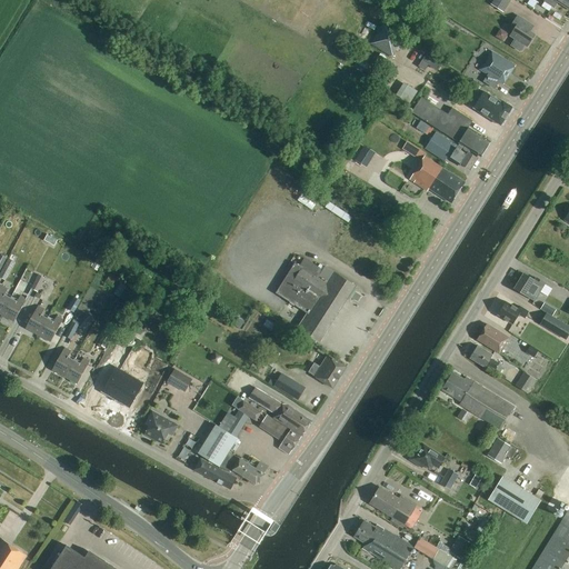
[(493,0),(491,5),(503,12),(510,0),(493,0)]
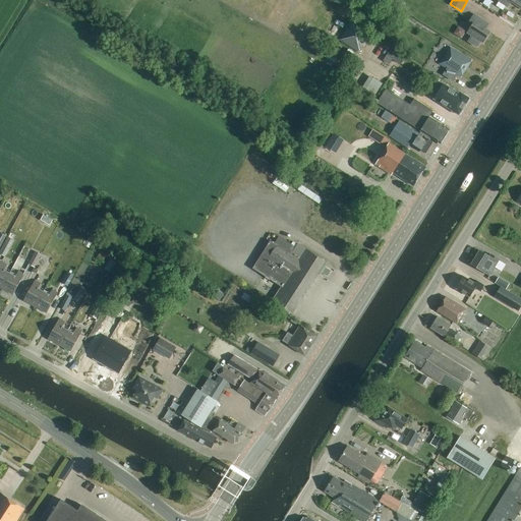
[(520,9),(520,0),(498,0),(508,6),(511,2),(520,9)]
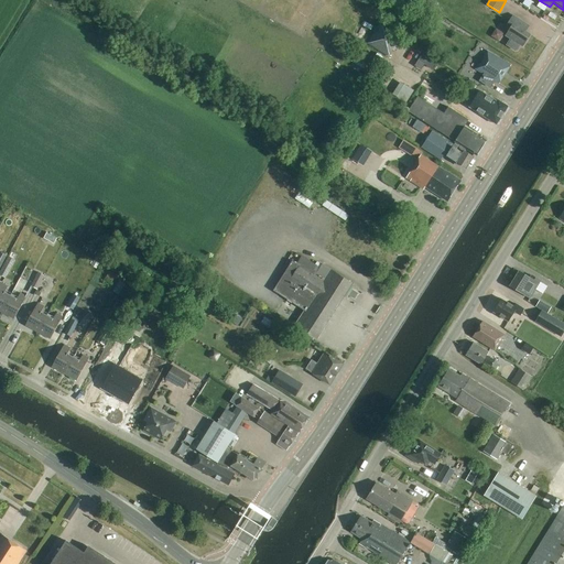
[(407,34),(411,25),(392,13),(387,22),(407,34)]
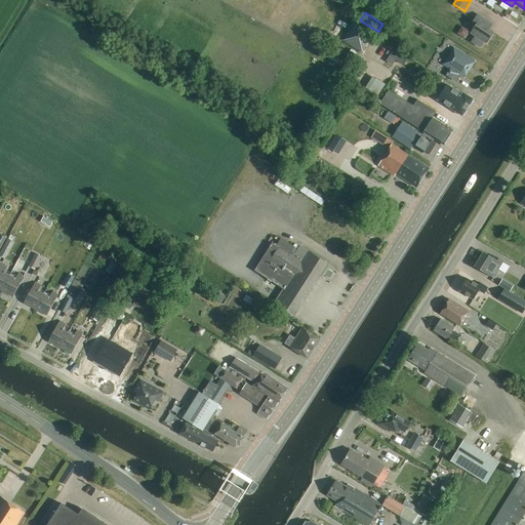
[(486,43),(493,33),(489,30),(492,25),(478,15),(471,26),(475,28),(471,34),(474,36),(471,41),(479,46),(482,46),(484,42),(486,43)]
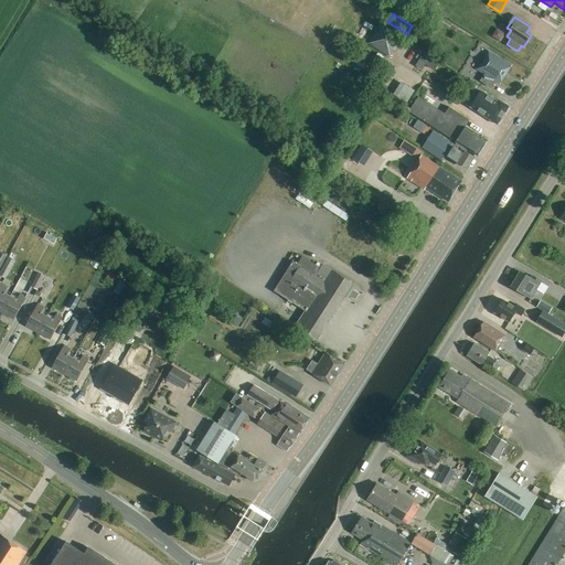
[(395,52),(405,35),(383,21),(369,44),(388,56),(393,51),(395,52)]
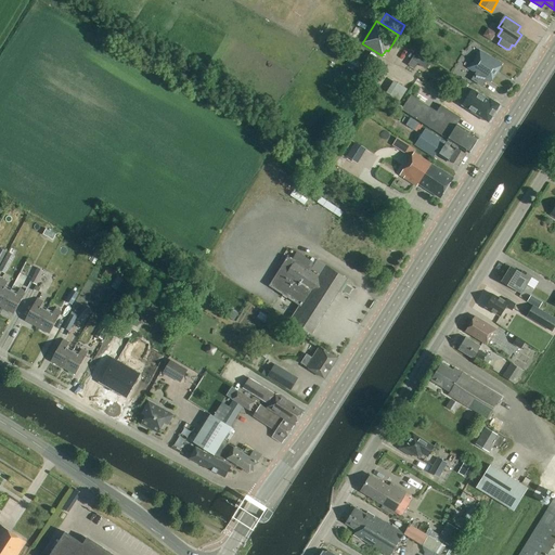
[(487,80),(491,82),(502,65),(479,50),(467,68),(476,74),(472,80),(482,88),(487,80)]
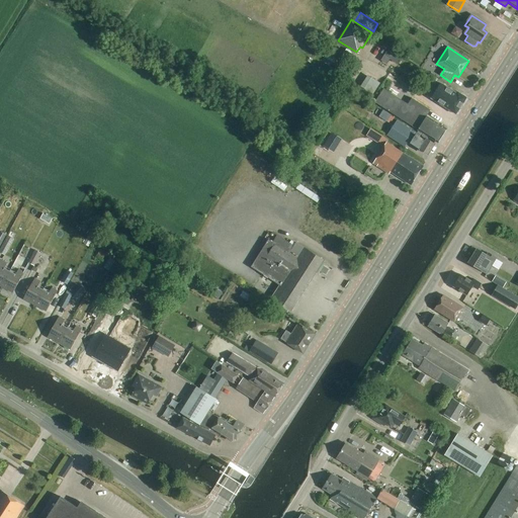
[(421,82),(425,75),(422,72),(417,79),(421,82)]
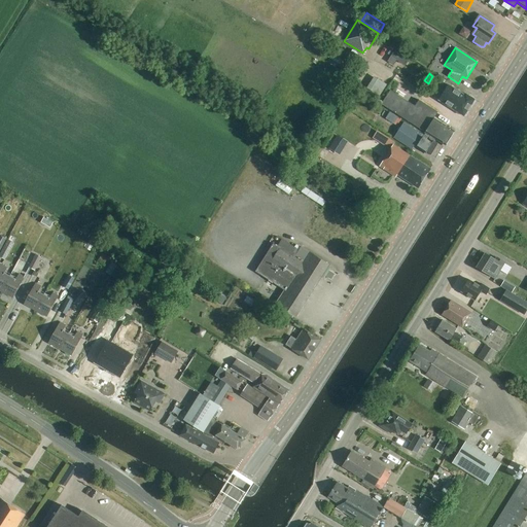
[(377,101),(387,84),(375,76),(364,93),(377,101)]
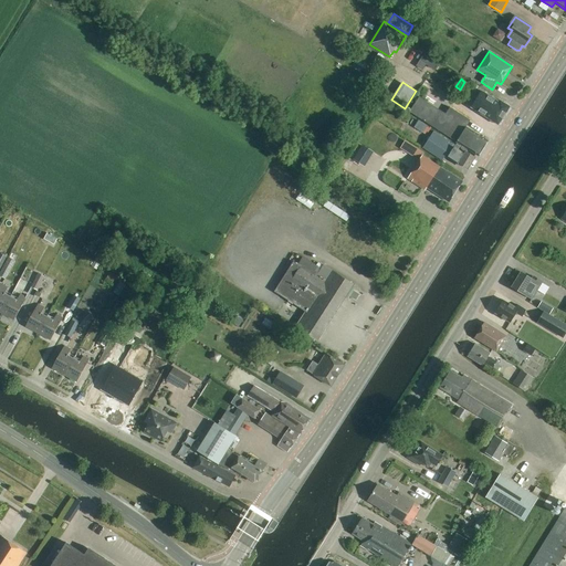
[(486,96),(482,93),(471,108),(499,125),(510,107),(500,101),(499,102),(488,94),(486,96)]
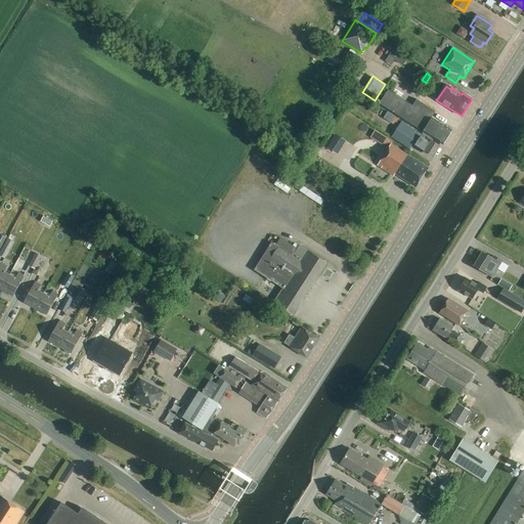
[(412,104),(388,89),(379,102),(423,131),(443,144),(452,130),(432,117),(436,111),(417,98),(412,104)]
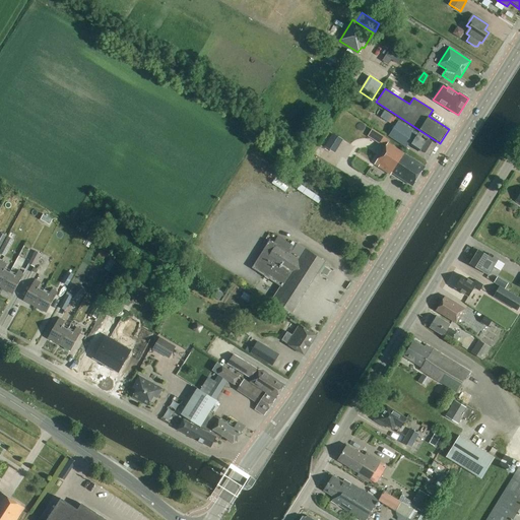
[(384,111),(381,117),(389,122),(392,116),(384,111)]
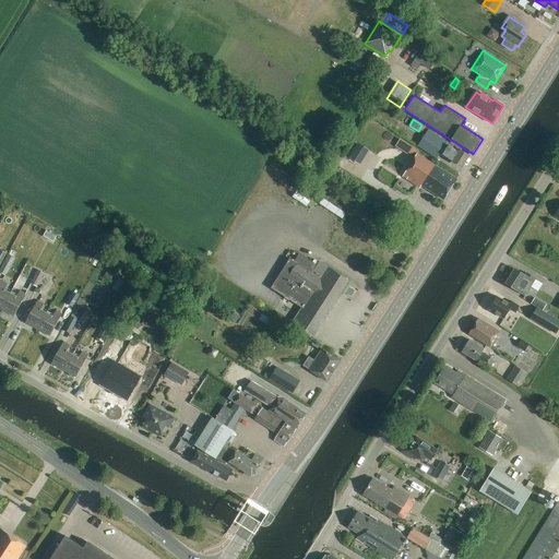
[(447,142),(428,130),(417,146),(437,158),(440,153),(461,167),(468,156),(461,151),(462,150),(456,145),(456,146),(451,142),(450,144),(447,142)]
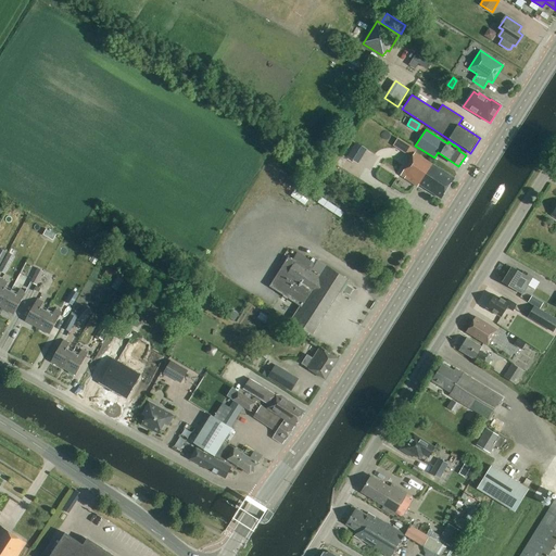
[(441,199),(454,178),(416,152),(400,175),(417,187),(419,185),(441,199)]
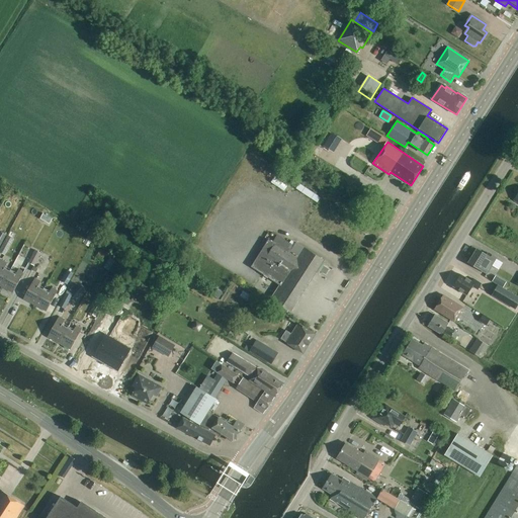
[(344,180),(358,189),(362,183),(348,174),(344,180)]
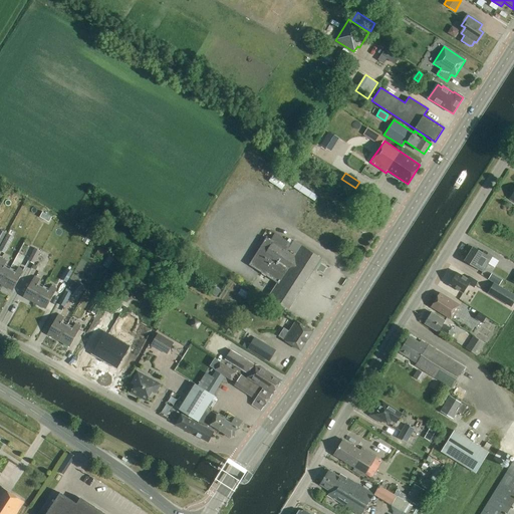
[(298,182),(294,188),(314,201),(317,196),(298,182)]
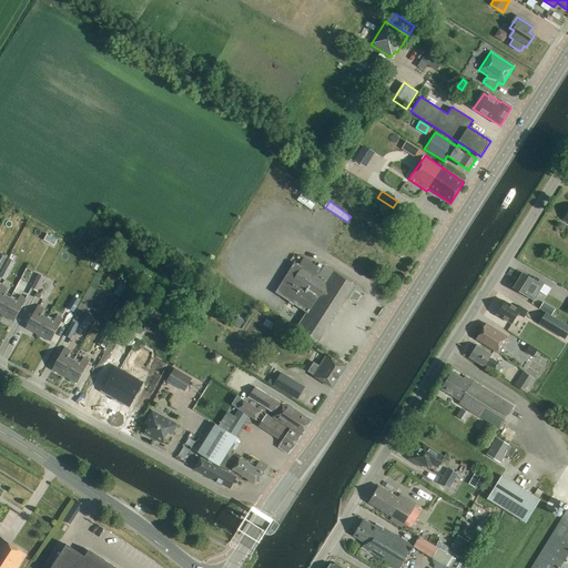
[(54,245),(58,240),(48,234),(44,240),(54,245)]
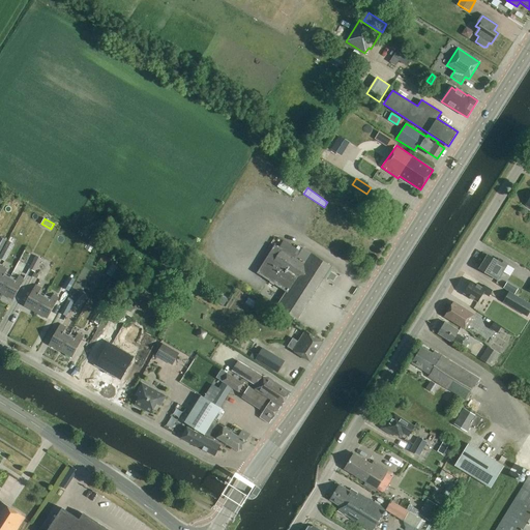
[(0,259),(3,262),(13,244),(7,241),(0,254),(0,259)]
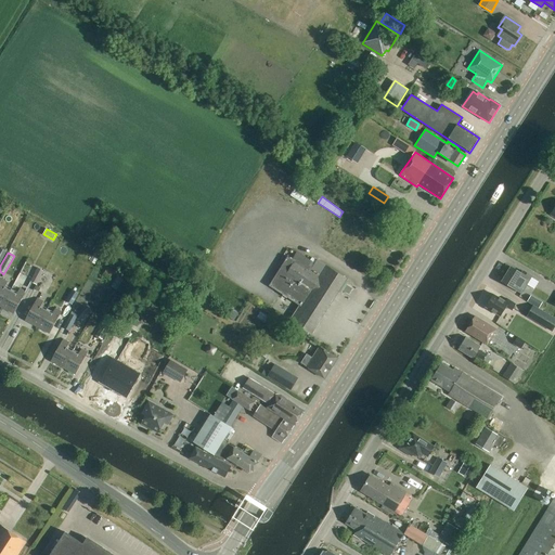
[(311,270),(293,258),(288,255),(269,285),(300,306),(291,321),(310,333),(339,288),(343,291),(347,285),(343,283),(346,279),(326,266),(318,260),(314,263),(311,270)]
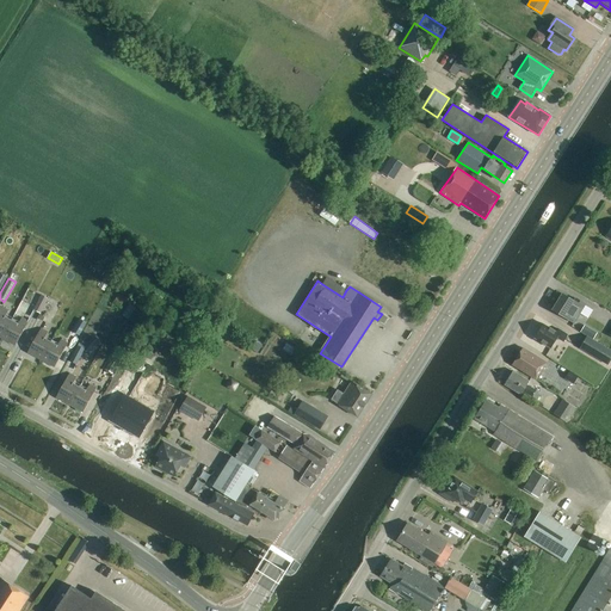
[(127,296),(122,292),(119,295),(119,294),(115,302),(122,306),(127,296)]
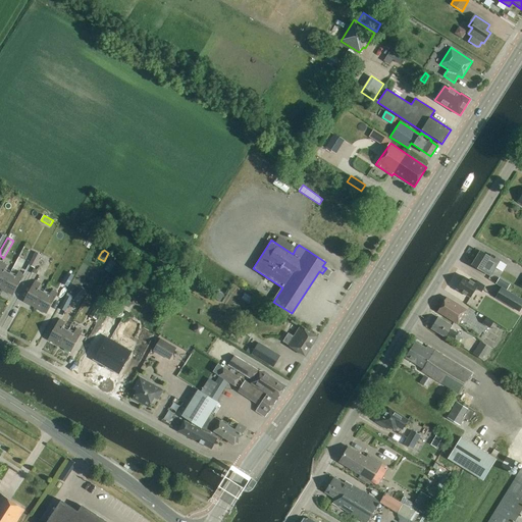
[(490,256),(480,250),(471,264),(483,272),(483,271),(489,275),(500,259),(491,254),(490,256)]
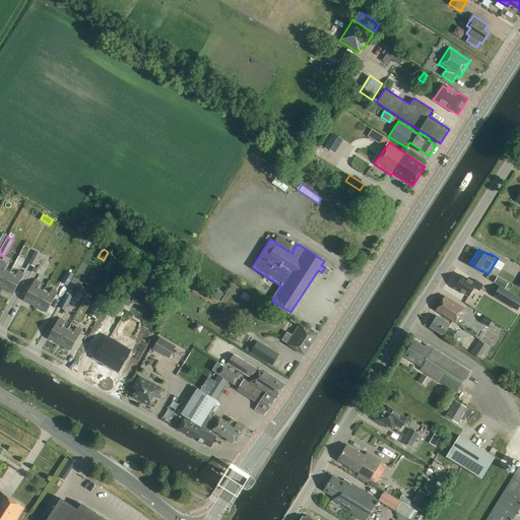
[(35,267),(41,255),(35,252),(28,264),(35,267)]
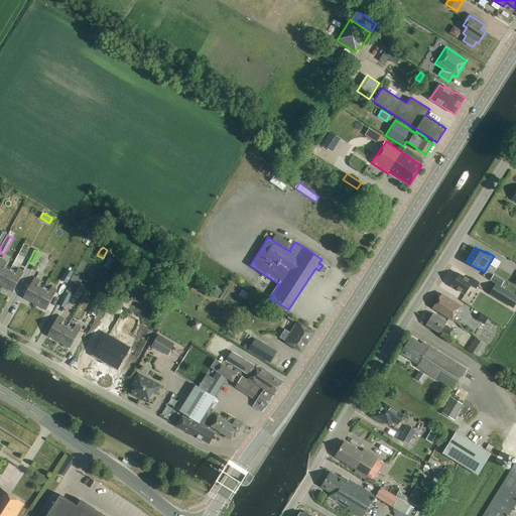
[(0,284),(2,285),(10,270),(5,267),(8,263),(2,259),(0,258),(0,284)]
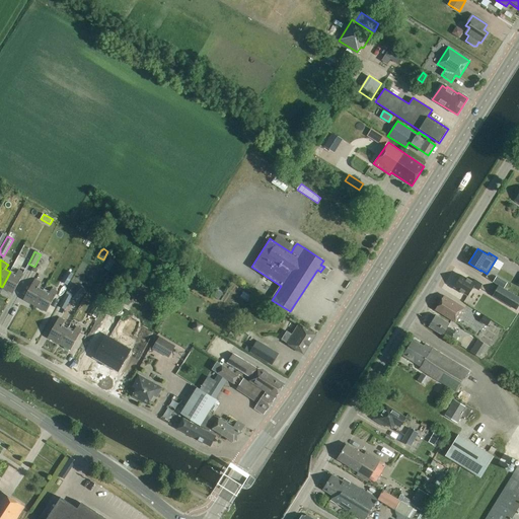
[(491,271),(496,276),(502,270),(498,266),(491,271)]
